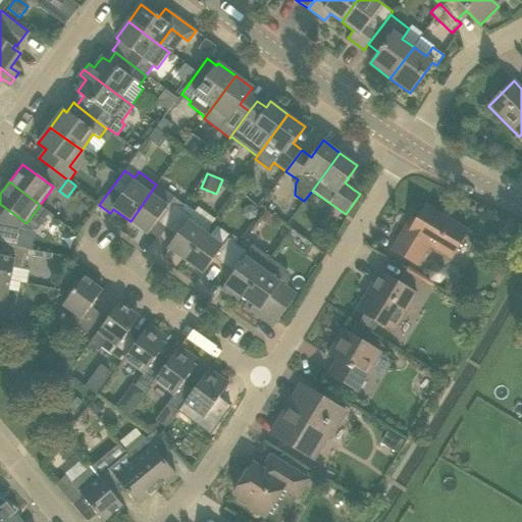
[(159,239),(166,228),(180,209),(185,205),(156,185),(131,221),(148,233),(149,231),(159,239)]
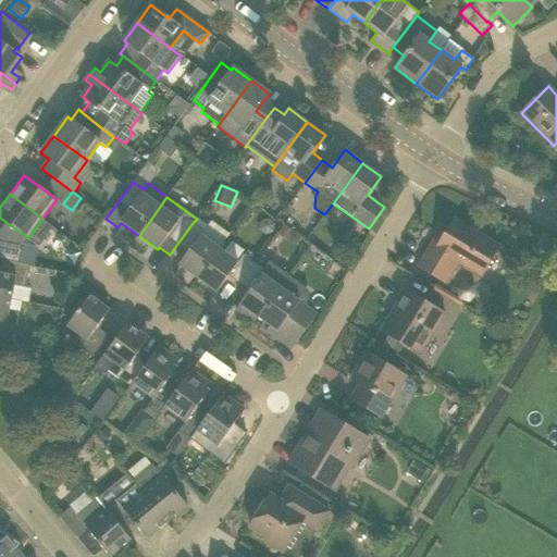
[(482,275),(498,247),(454,220),(444,235),(440,233),(419,267),(445,284),(459,261),(482,275)]
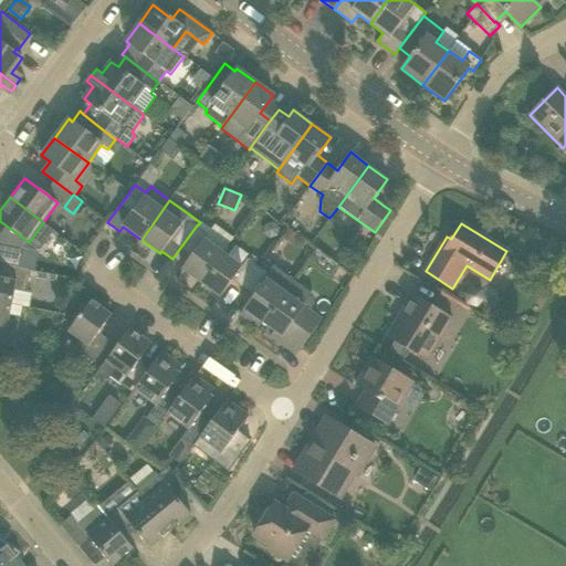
[(181,269),(201,283),(222,253),(203,239),(206,234),(196,227),(180,248),(191,255),(181,269)]
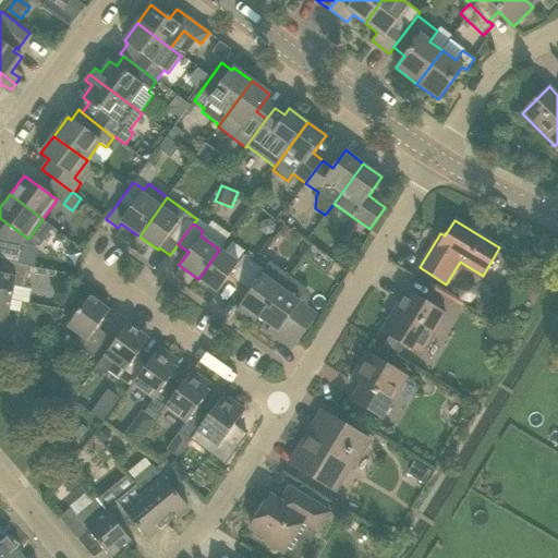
[(284,226),(279,234),(289,242),(295,233),(284,226)]
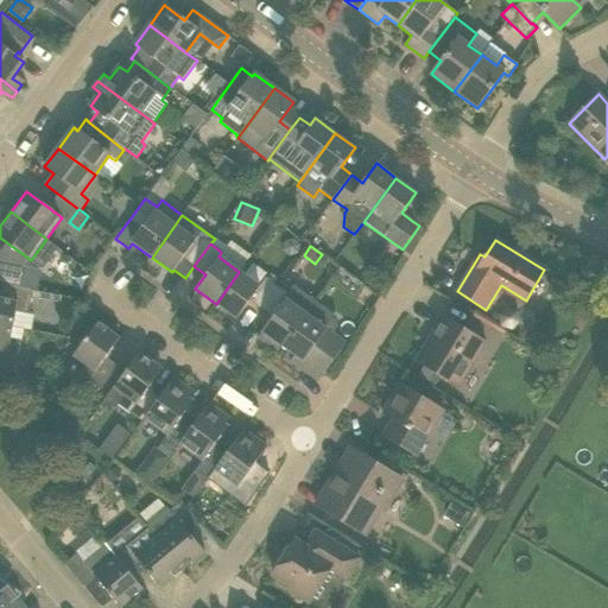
[(25,267),(13,265),(0,261),(0,282),(2,283),(20,286),(25,267)]
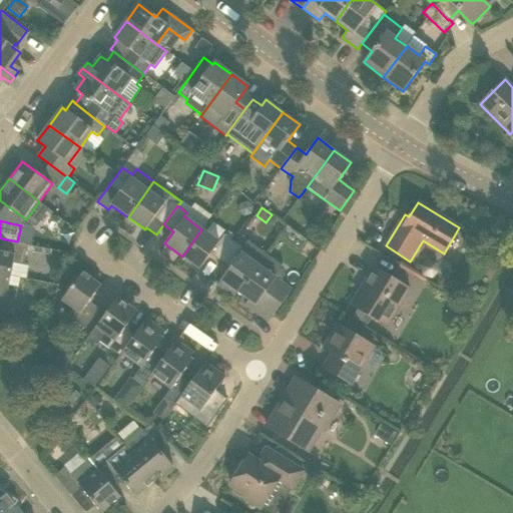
[(280,235),(283,237),(299,249),(307,239),(288,225),(280,235)]
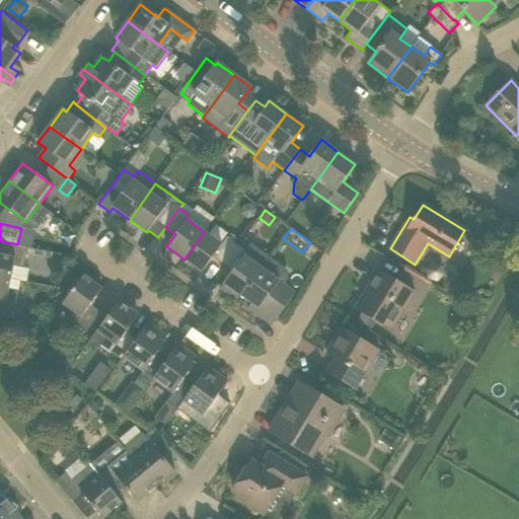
[(223,264),(236,245),(226,238),(221,245),(204,232),(184,260),(202,272),(213,256),(223,264)]
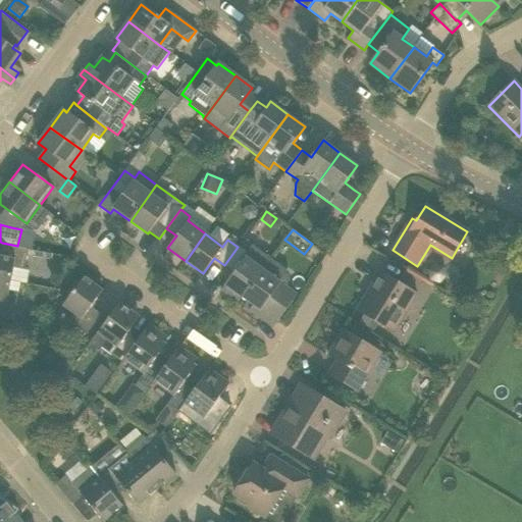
[(0,277),(11,279),(13,267),(24,269),(29,249),(17,246),(2,243),(0,254),(0,277)]
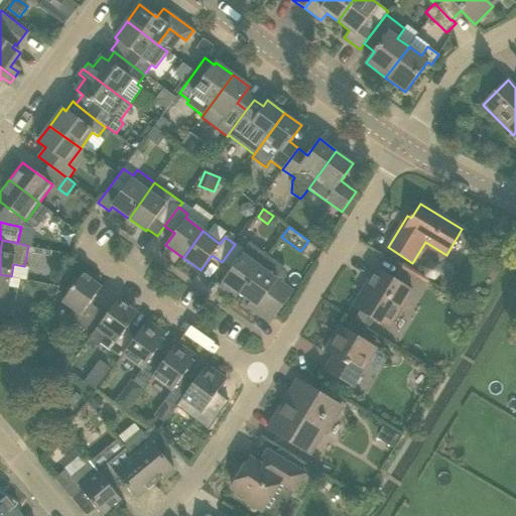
[(239,293),(240,294),(268,256),(249,242),(244,250),(235,244),(222,262),(231,269),(219,286),(235,298),(239,293)]
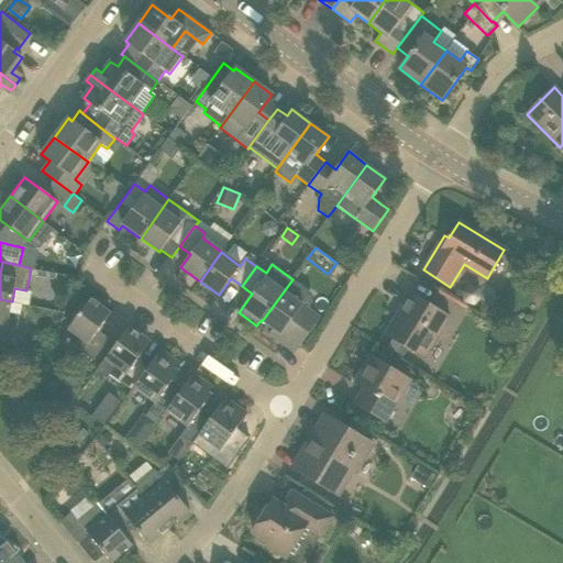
[(299,346),(320,318),(308,309),(313,302),(311,293),(293,279),(262,321),(273,329),(268,334),(283,344),(288,338),(299,346)]
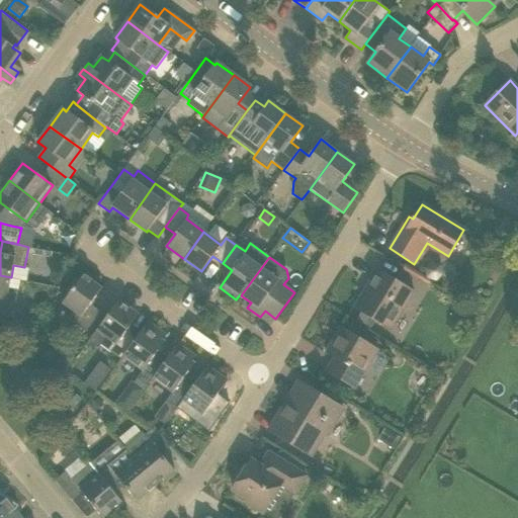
[(414,292),(376,269),(376,270),(378,271),(370,284),(368,282),(353,307),(392,329),(414,292)]
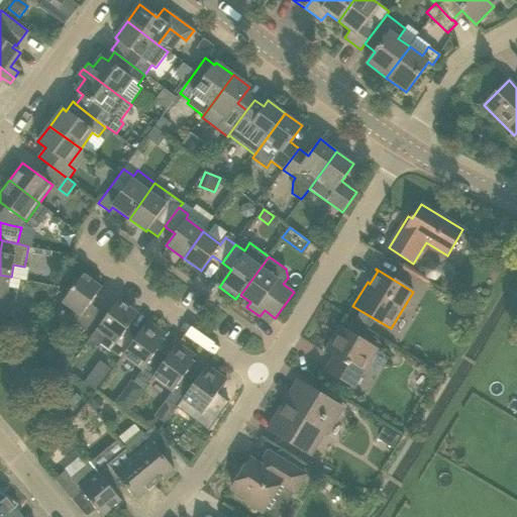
[(102,288),(83,274),(63,302),(73,310),(68,317),(86,330),(100,311),(90,304),(102,288)]
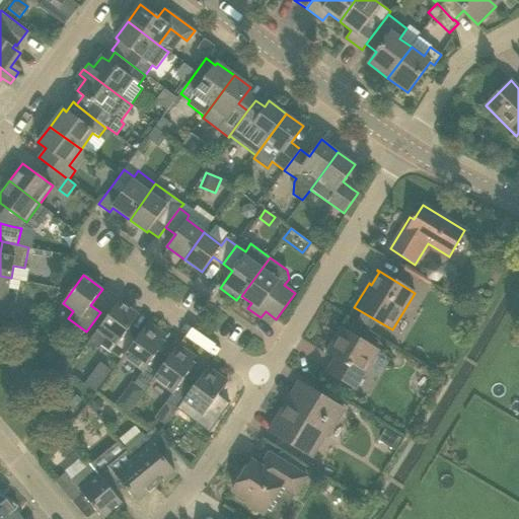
[(0,315),(12,318),(17,291),(8,289),(11,278),(0,276),(0,315)]
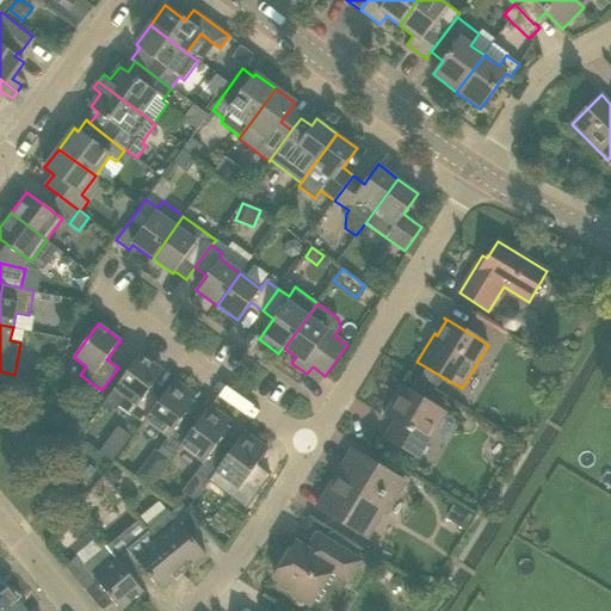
[(144,420),(160,400),(148,392),(164,371),(140,355),(115,388),(125,396),(118,406),(142,423),(144,420)]
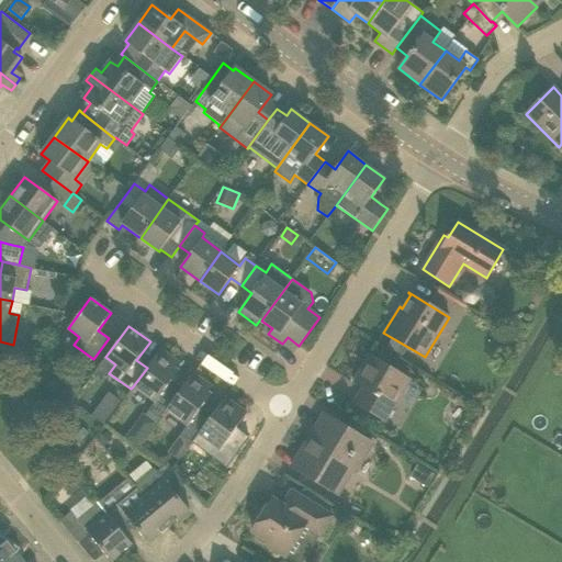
[(407,349),(392,339),(388,347),(403,357),(407,349)]
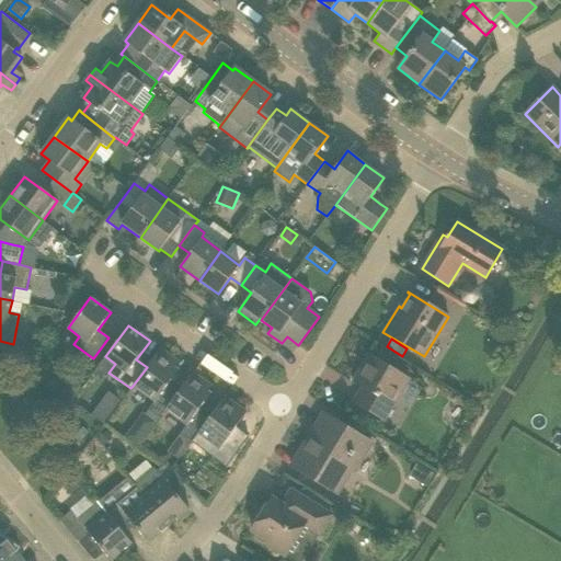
[(159,419),(165,410),(175,396),(164,388),(179,369),(174,367),(179,362),(160,348),(147,367),(133,386),(153,402),(148,411),(159,419)]
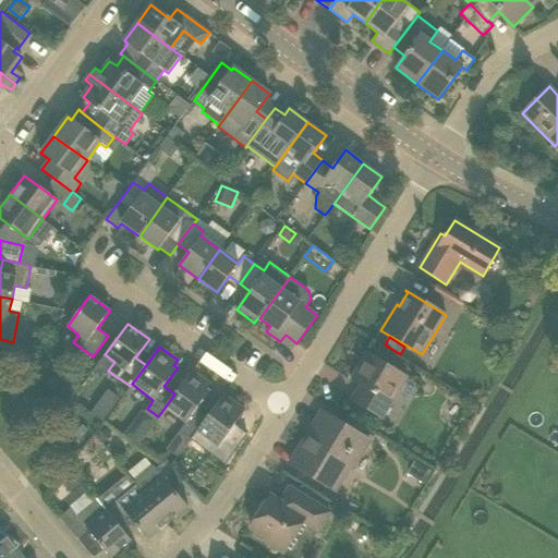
[(407,377),(367,353),(351,378),(364,387),(355,402),(381,417),(407,377)]
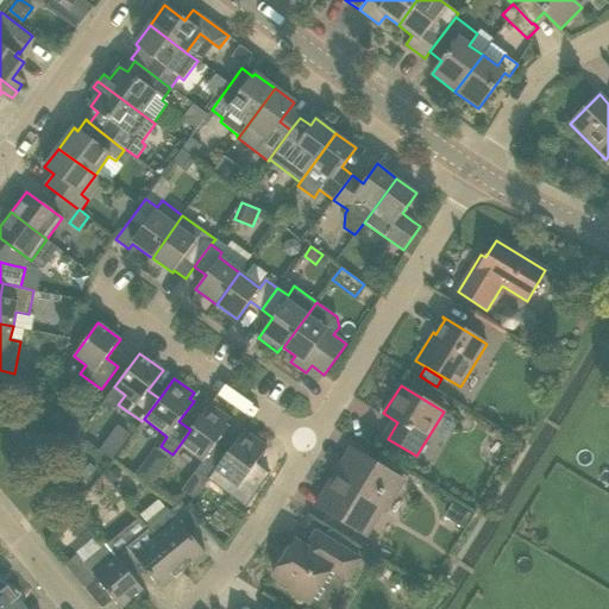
[(208,481),(215,471),(214,470),(225,456),(214,447),(228,427),(225,425),(228,419),(208,405),(190,429),(180,445),(202,462),(195,471),(208,481)]
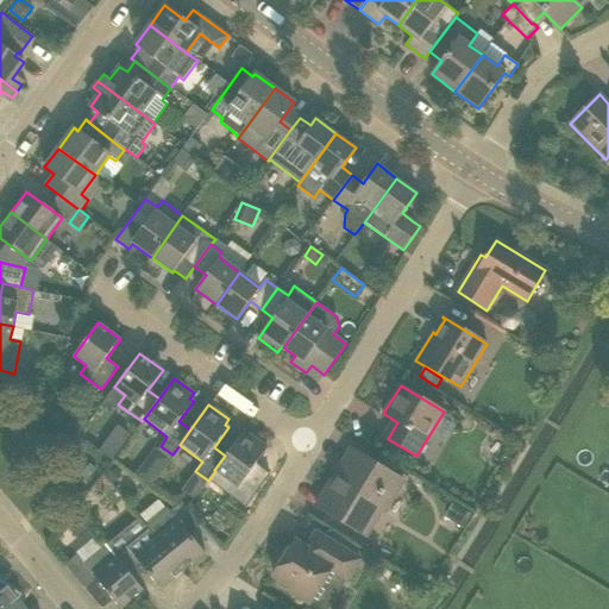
[(214,470),(215,471),(237,488),(231,496),(243,506),(261,482),(249,472),(268,447),(244,431),(225,456),(214,470)]
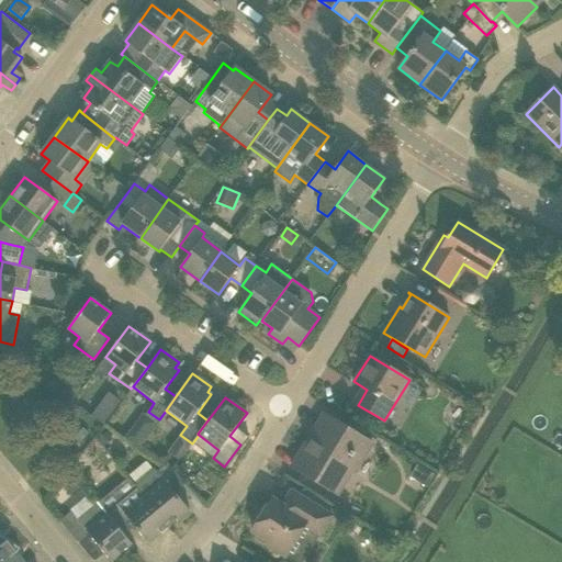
[(101,402),(91,415),(103,424),(113,411),(101,402)]
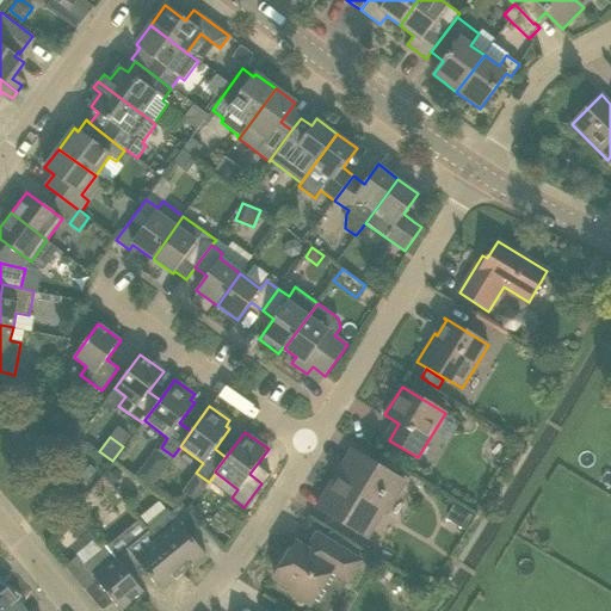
[(405,482),(399,479),(352,450),(318,507),(359,534),(375,508),(386,514),(405,482)]
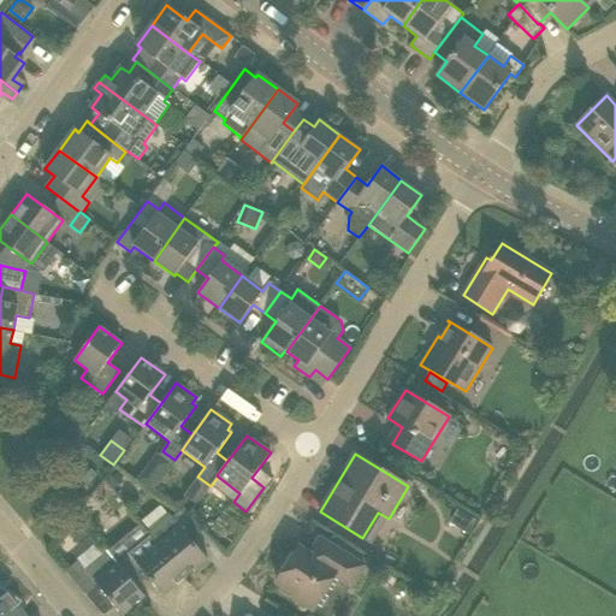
[(143,471),(136,480),(150,491),(158,481),(143,471)]
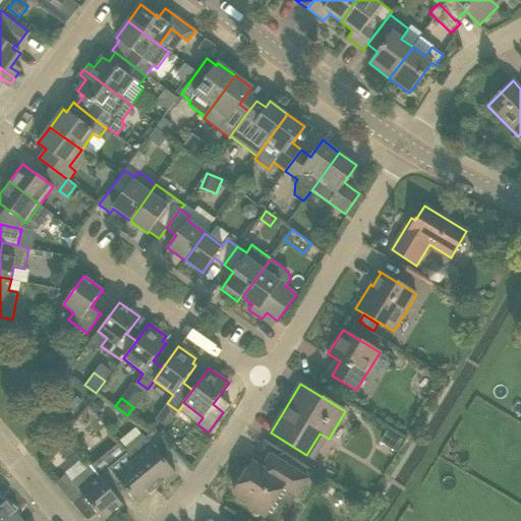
[(133,461),(157,488),(176,473),(162,457),(172,449),(156,429),(147,438),(143,435),(125,450),(133,461)]
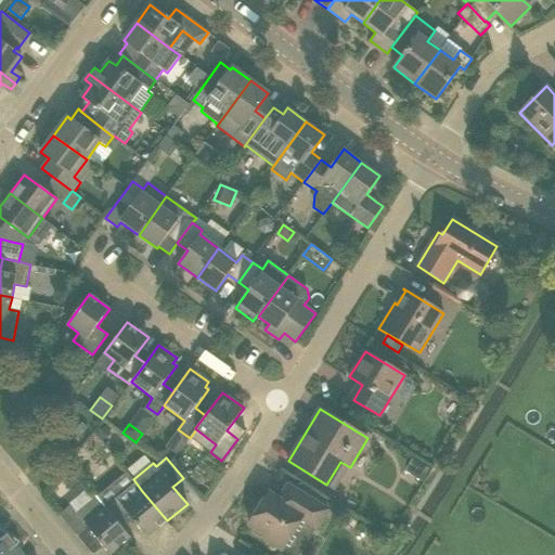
[(421,478),(428,467),(414,457),(407,468),(421,478)]
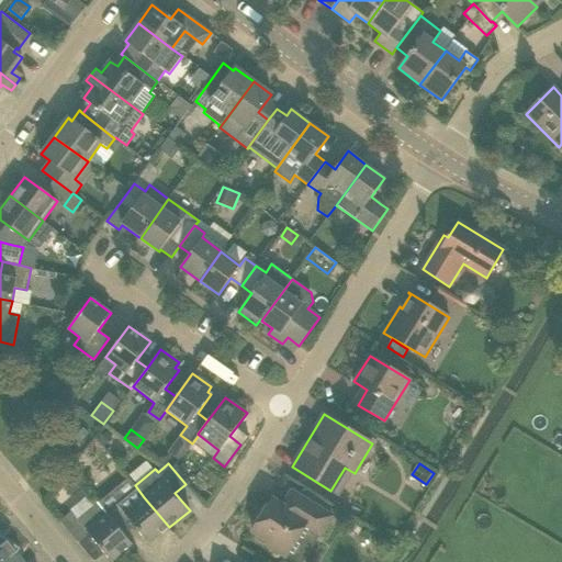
[(128,478),(98,504),(124,535),(135,527),(149,543),(169,527),(144,497),(135,485),(128,478)]
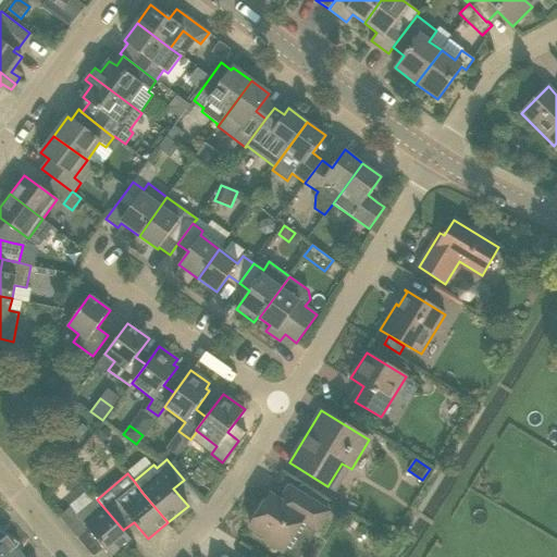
[(301,523),(314,532),(317,533),(329,512),(289,487),(281,502),(270,494),(249,527),(268,540),(265,543),(283,554),(301,523)]
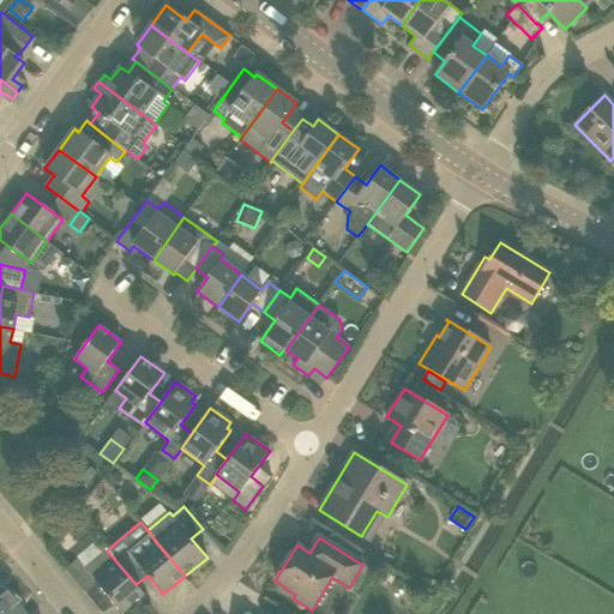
[(144,594),(136,584),(107,551),(85,570),(77,560),(66,570),(85,593),(96,583),(121,613),(144,594)]
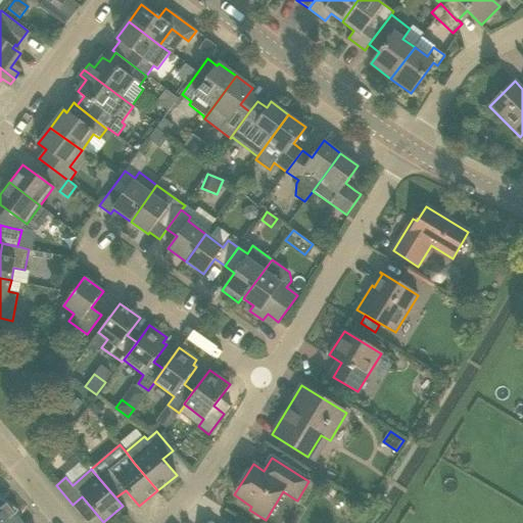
[(21,522),(15,516),(18,510),(0,497),(0,522),(21,522)]
